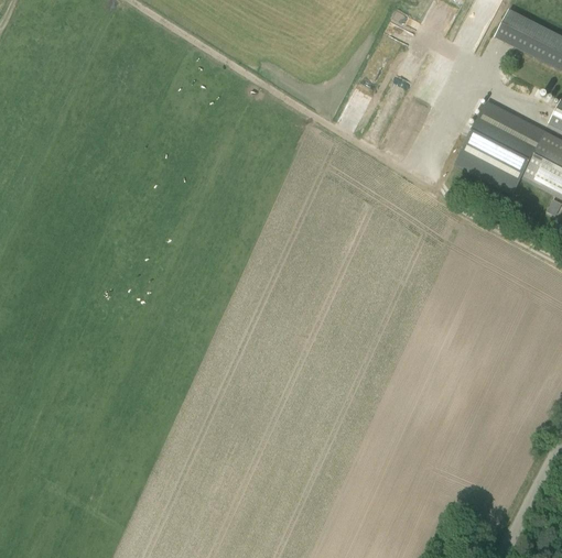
[(508,10),(496,34),(561,67),(561,31),(511,4),(510,6),(508,10)]
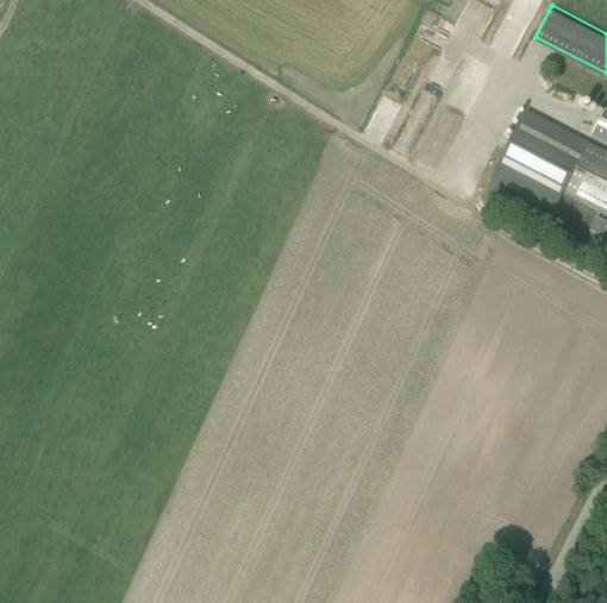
[(443,62),(419,101),(427,106),(451,67),(443,62)]
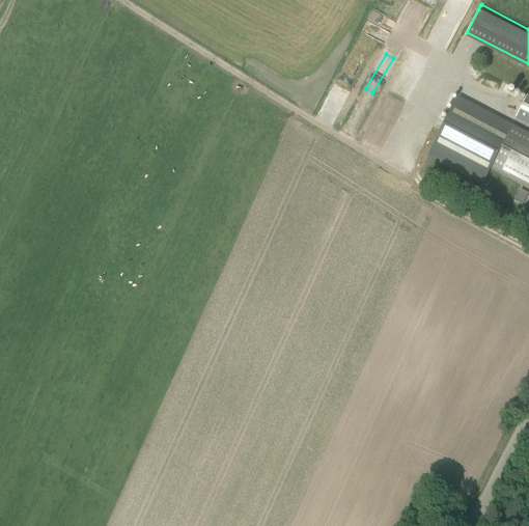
[(409,63),(389,99),(399,104),(419,68),(409,63)]
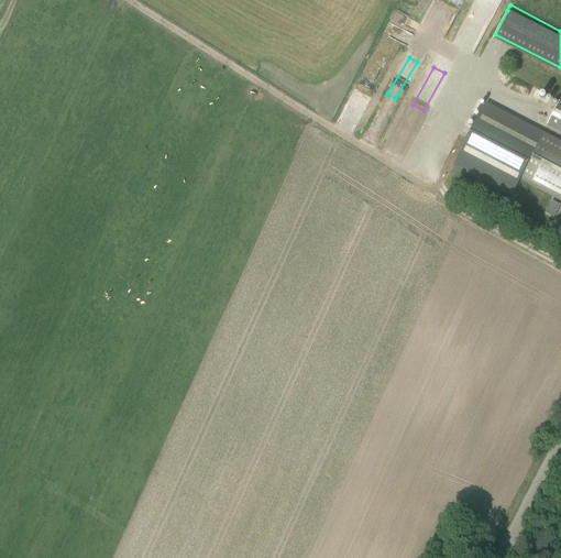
[(560,135),(488,97),(455,160),(514,189),(523,173),(560,193),(560,135)]
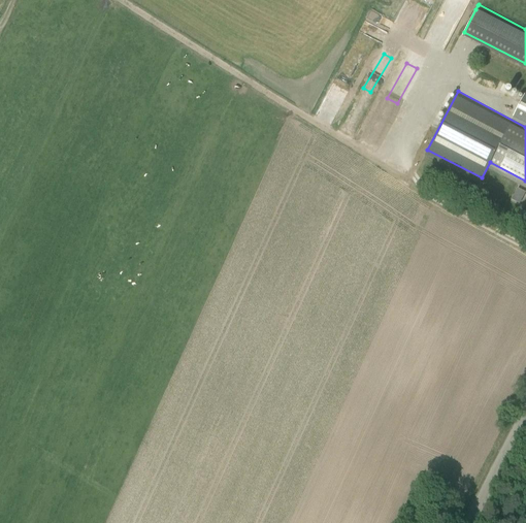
[(515,112),(525,118),(525,94),(515,112)]
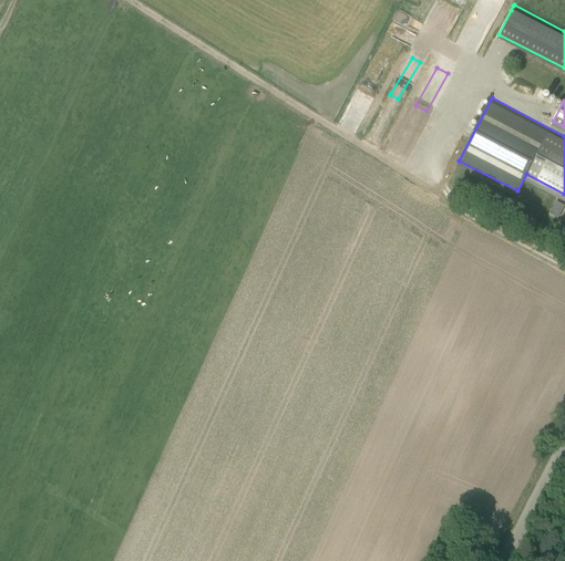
[(564,198),(557,195),(550,210),(564,217),(564,198)]
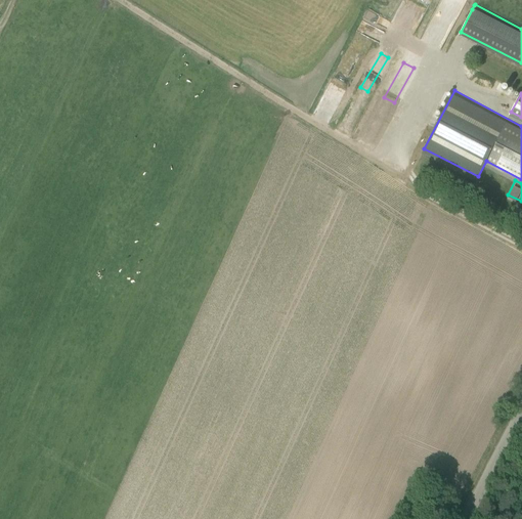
All buildings are outlined.
